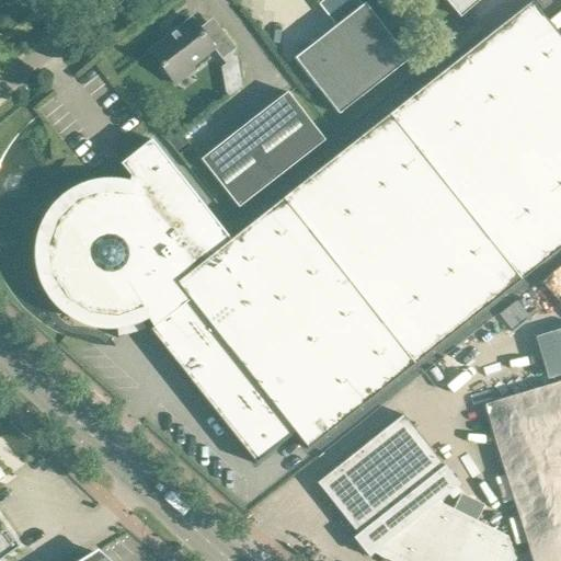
[(444,0),(459,18),(480,0),(444,0)]
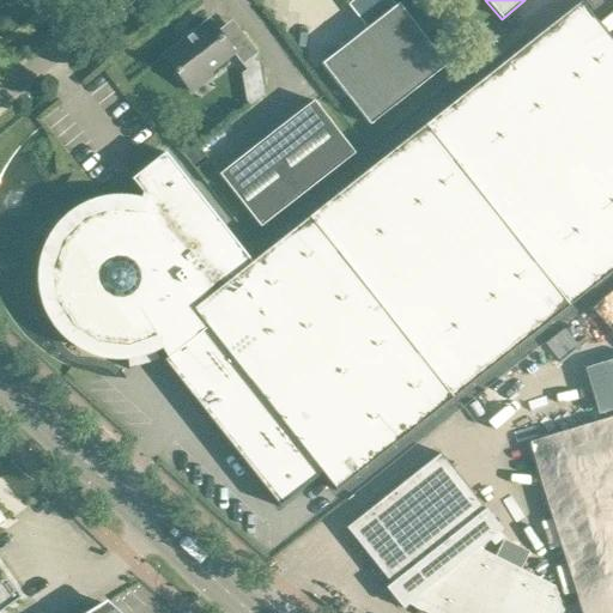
[(612,44),(580,2),(252,262),(164,152),(131,180),(145,198),(141,208),(135,207),(129,206),(122,206),(116,205),(110,206),(104,207),(98,208),(92,211),(86,213),(80,216),(76,219),(71,223),(66,228),(62,232),(59,237),(55,243),(52,248),(50,254),(48,260),(47,266),(46,273),(46,279),(46,285),(47,291),(48,297),(50,303),(53,309),(55,315),(59,320),(62,325),(67,329),(72,334),(77,338),(82,341),(87,344),(93,346),(99,349),(105,350),(111,351),(117,351),(125,351),(131,350),(138,349),(144,346),(150,344),(156,341),(167,358),(163,360),(279,508),(321,473),(335,490),(612,269),(612,44)]
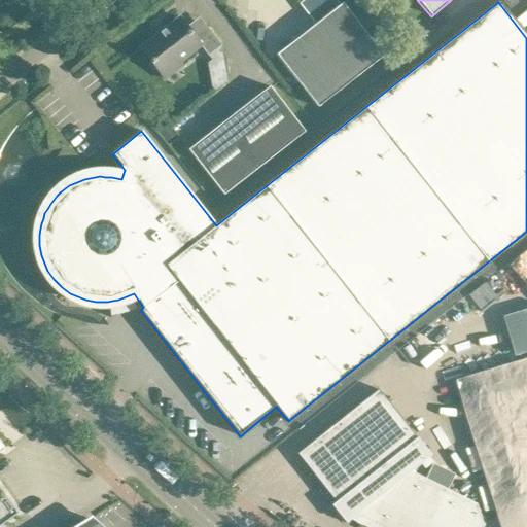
[(275,55),(297,83),(297,82),(318,108),(383,57),(343,4),(343,3),(343,2),(275,55)]
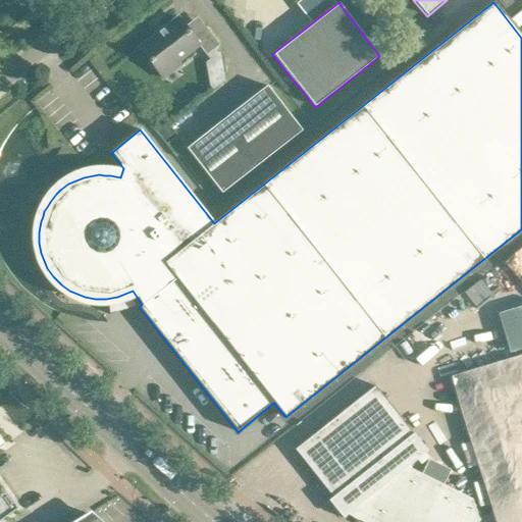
[(178,61),(198,45),(177,18),(139,48),(162,79),(180,64),(178,61)]
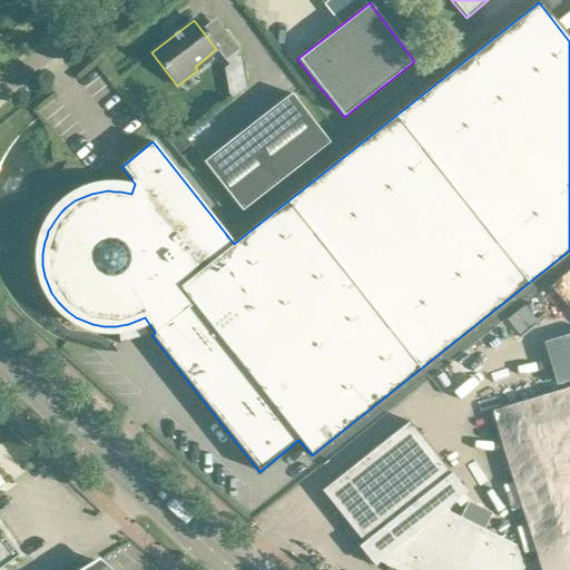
[(204,163),(242,212),(330,143),(291,94),(204,163)]
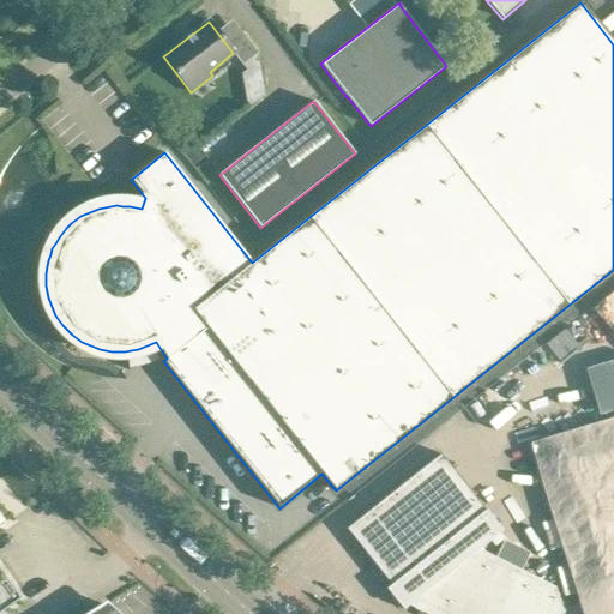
[(194,145),(186,151),(194,163),(203,156),(194,145)]
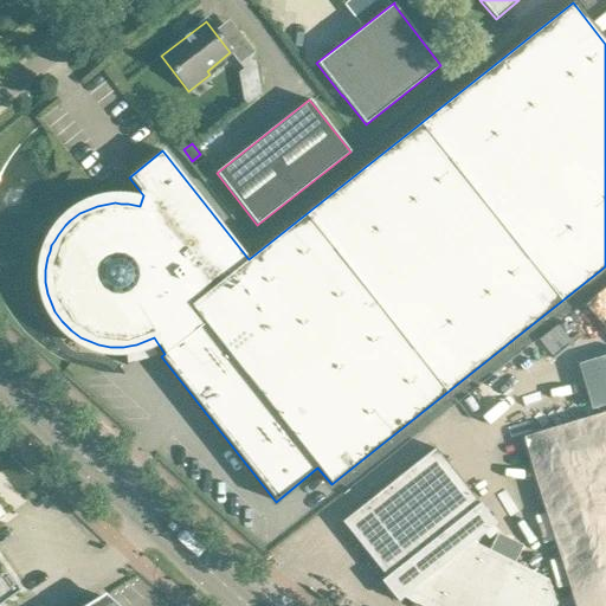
[(558,323),(537,340),(554,359),(574,343),(558,323)]
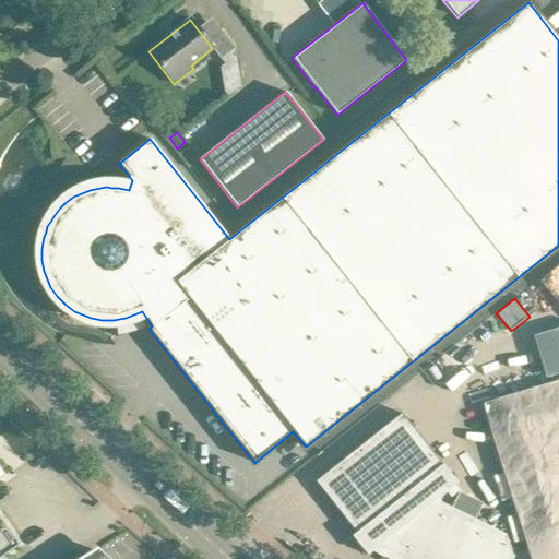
[(558,324),(534,332),(546,377),(558,373),(558,324)]
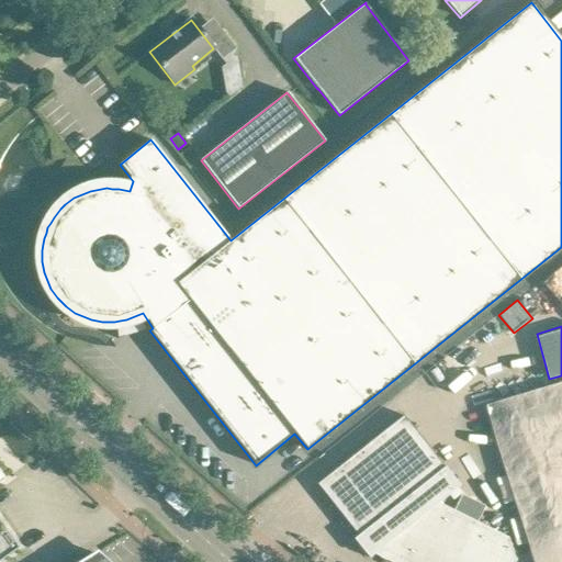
[(404,416),(334,471),(317,484),(358,536),(353,539),(369,558),(378,551),(398,561),(512,561),(515,558),(508,538),(438,503),(460,486),(445,467),(445,468),(404,416)]
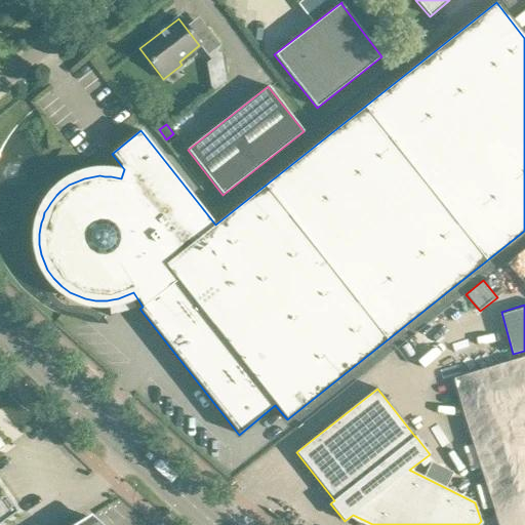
[(0,524),(17,512),(0,486),(0,448),(3,446),(0,441),(0,524)]
